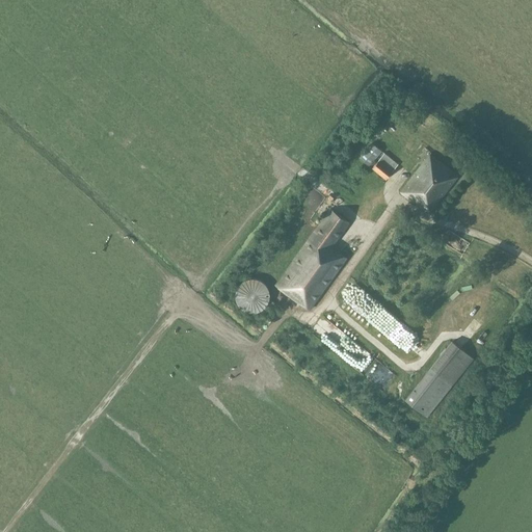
[(361,158),(370,166),(381,152),(372,144),(361,158)]
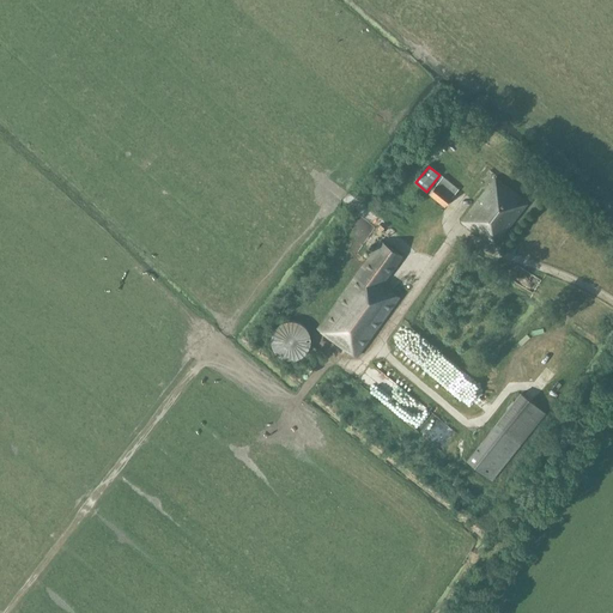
[(430,194),(445,207),(459,190),(443,177),(430,194)]
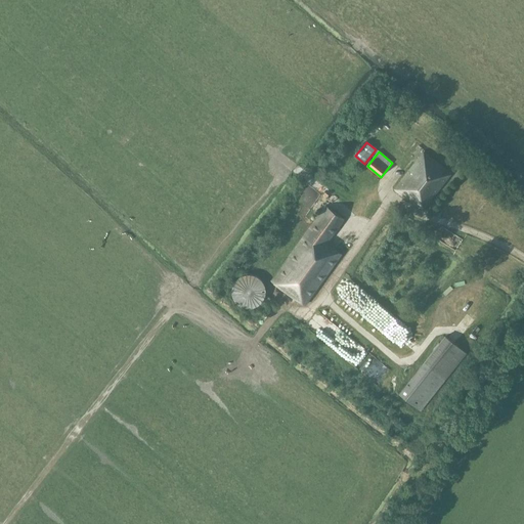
[(422,211),(451,174),(424,154),(395,190),(416,207),(417,205),(422,209),(422,211)]
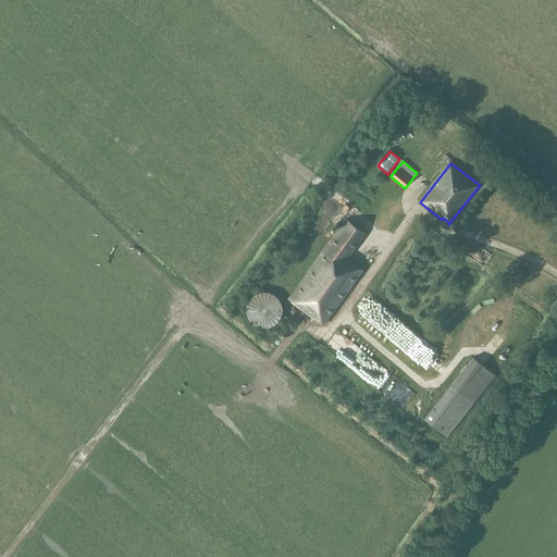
[(291,298),(324,323),(362,271),(361,270),(361,269),(346,258),(349,256),(366,233),(346,220),(291,298)]
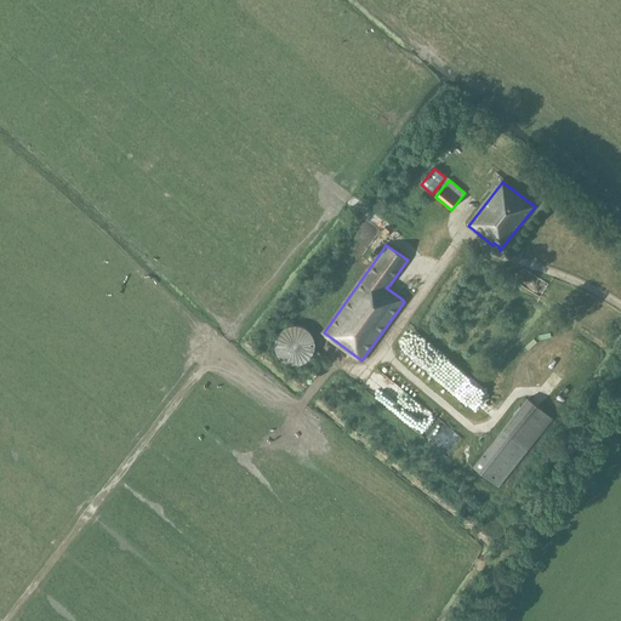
[(306,329),(298,326),(290,326),(283,330),(278,336),(275,345),(277,352),(281,359),(288,364),(296,365),(303,363),(309,358),(313,353),(314,351),(314,343),(312,335),(306,329)]
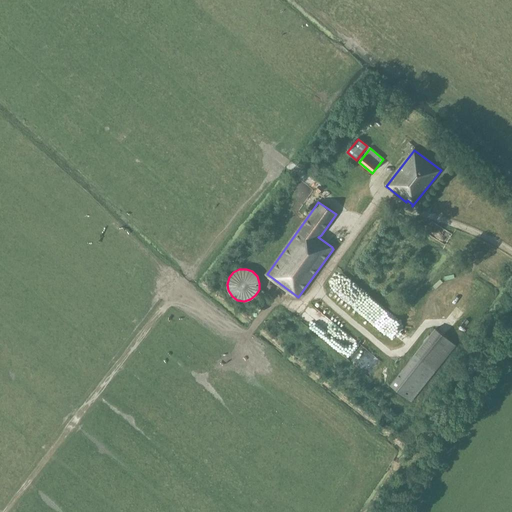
[(411,401),(435,371),(455,346),(435,330),(391,385),(411,401)]
